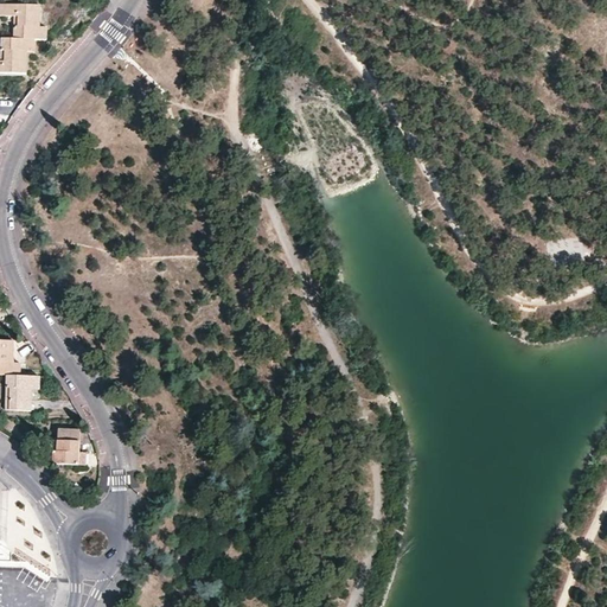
[(26,42),(33,42),(38,42),(39,29),(39,8),(39,7),(0,5),(0,16),(14,17),(18,17),(18,27),(13,27),(12,40),(26,42)]
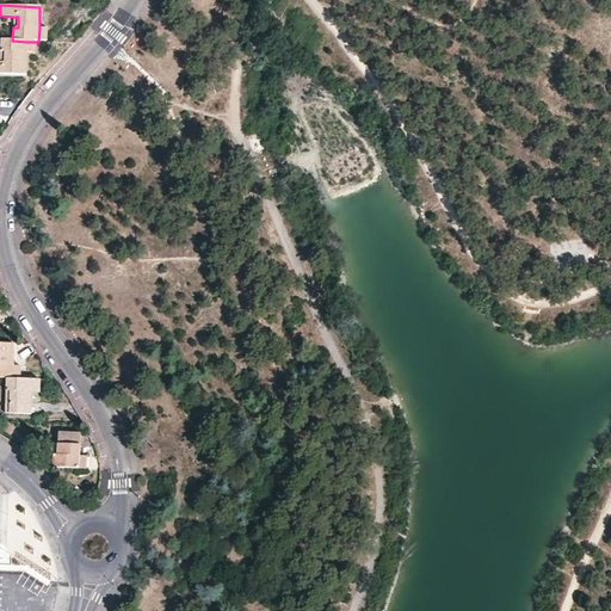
[(0,74),(25,75),(26,54),(26,42),(12,41),(0,41),(0,53),(5,54),(4,65),(0,65),(0,74)]
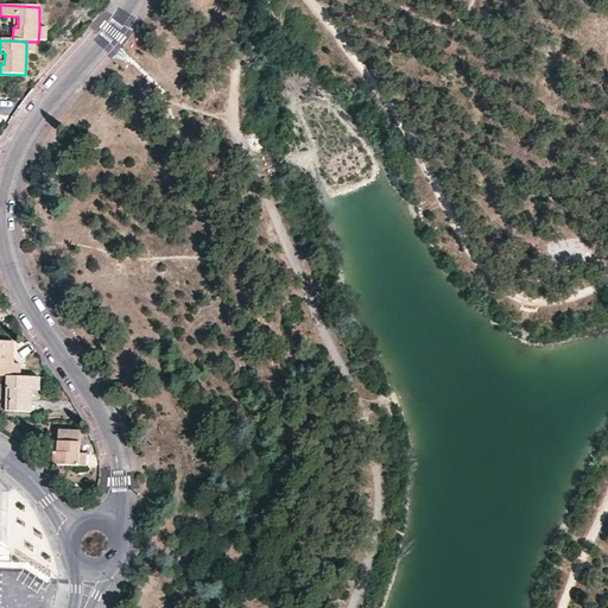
[(13,375),(14,363),(14,342),(0,340),(0,374),(6,375),(13,375)]
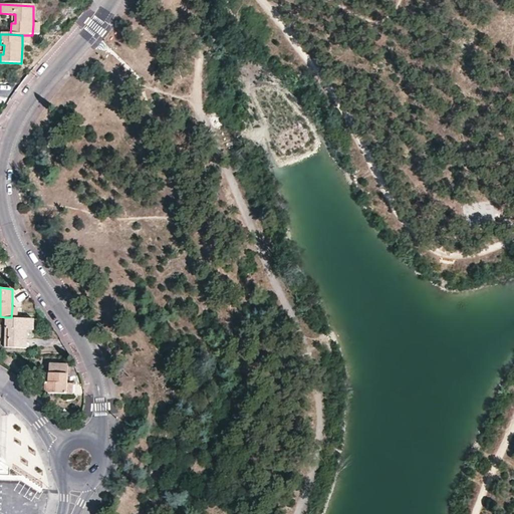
[(26,328),(26,318),(17,317),(11,317),(5,317),(4,328),(7,328),(7,337),(4,337),(4,346),(24,347),(26,328)]
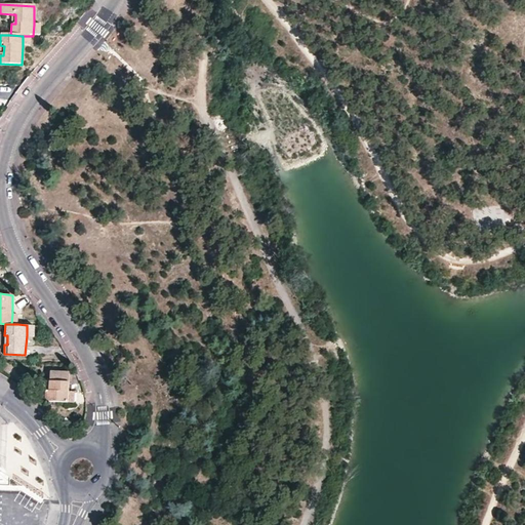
[(69,382),(69,373),(50,372),(49,381),(69,382)]
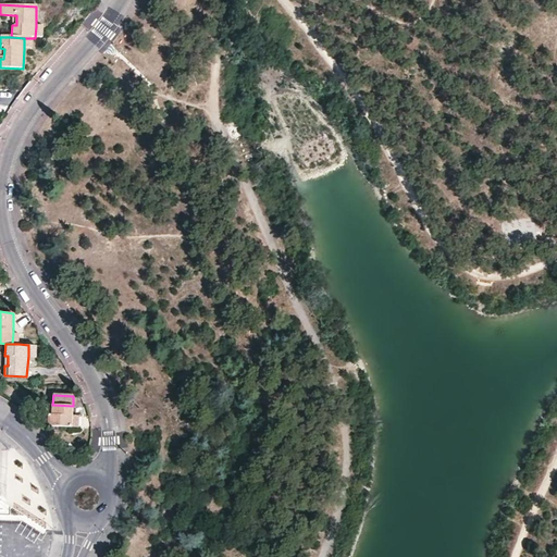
[(72,426),(72,416),(73,406),(52,405),(52,413),(52,415),(51,415),(49,415),(49,425),(72,426)]
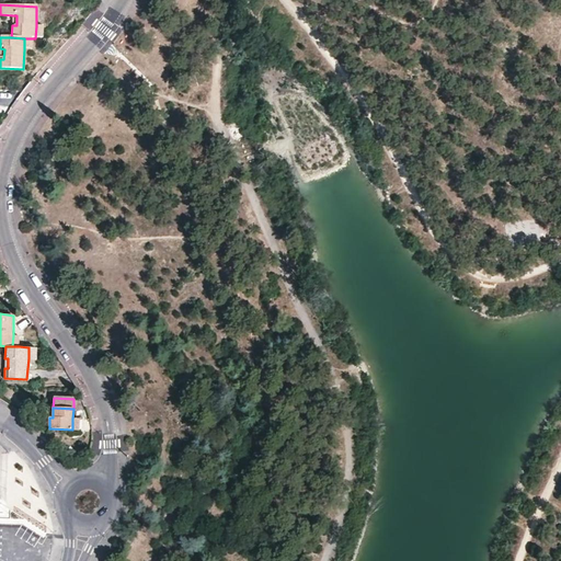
All buildings are outlined.
